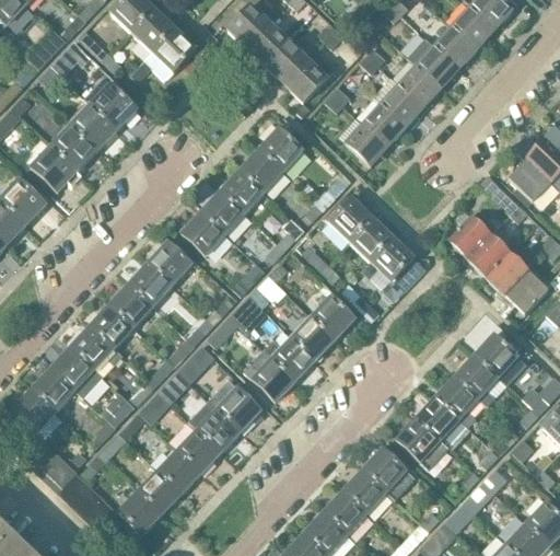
[(0,0),(0,32),(2,31),(6,26),(7,27),(27,6),(21,0),(0,0)]
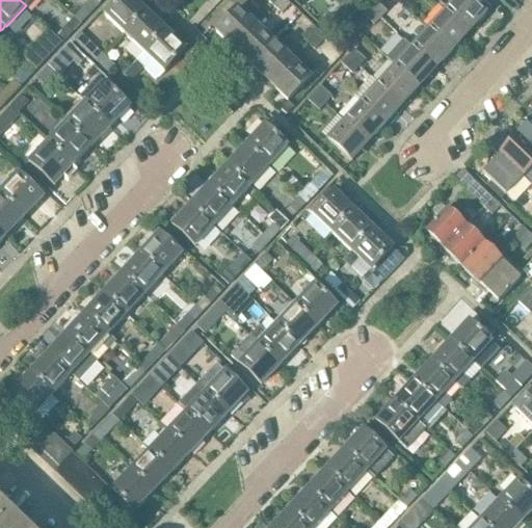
[(87,0),(83,4),(89,11),(99,1),(98,0),(87,0)]
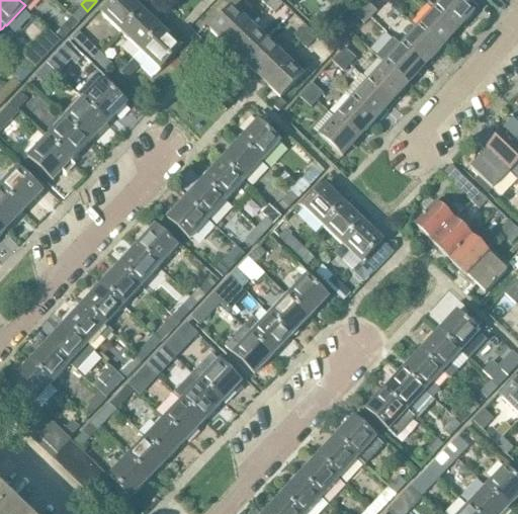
[(119,30),(142,7),(134,0),(112,0),(100,13),(119,30)]
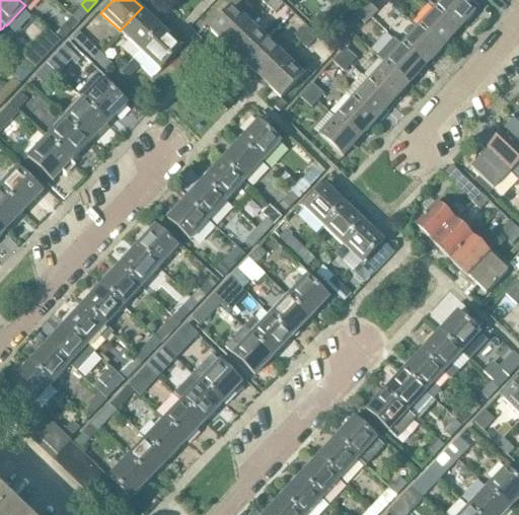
[(270,0),(267,3),(274,11),(283,2),(281,0),(270,0)]
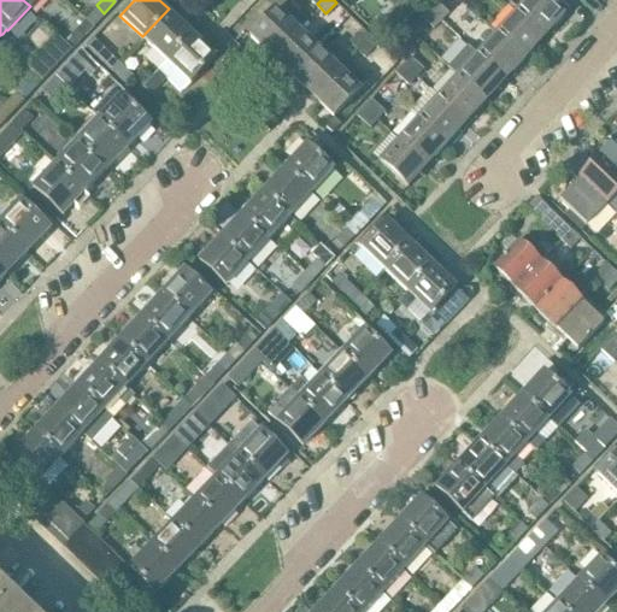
[(388,9),(403,22),(410,15),(397,0),(388,9)]
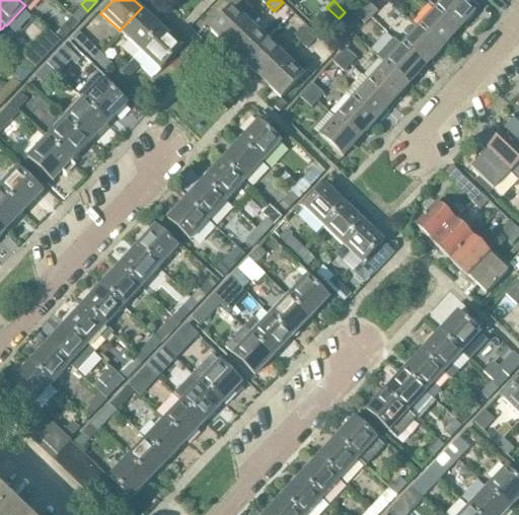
[(334,0),(345,12),(352,5),(346,0),(334,0)]
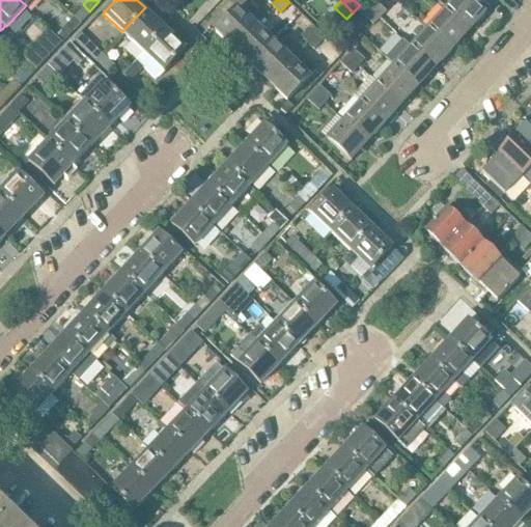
[(373,0),(368,5),(379,16),(386,8),(378,0),(373,0)]
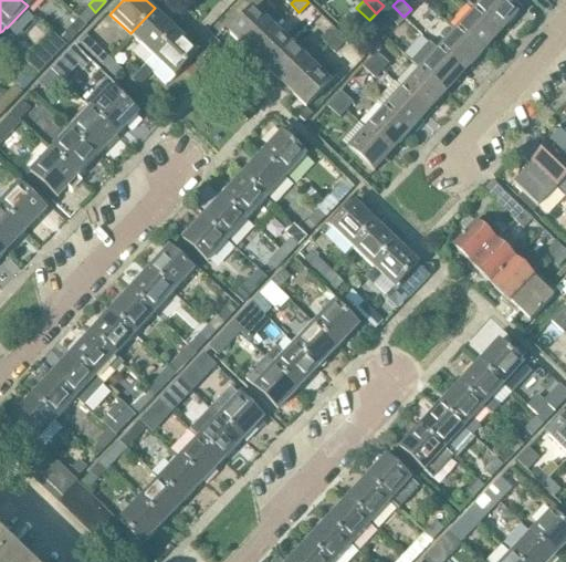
[(479,0),(472,8),(499,33),(519,12),(505,0),(479,0)]
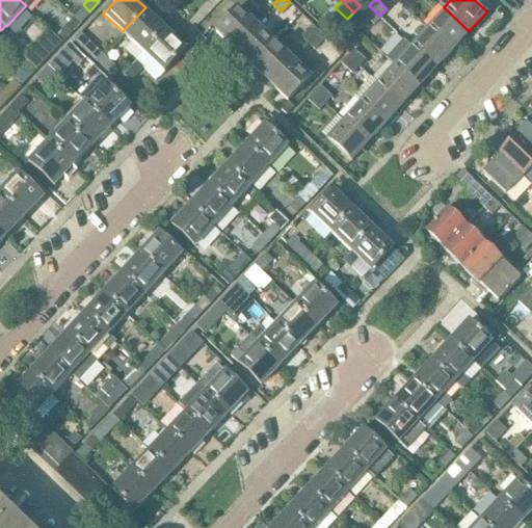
[(233,46),(256,22),(238,4),(214,28),(233,46)]
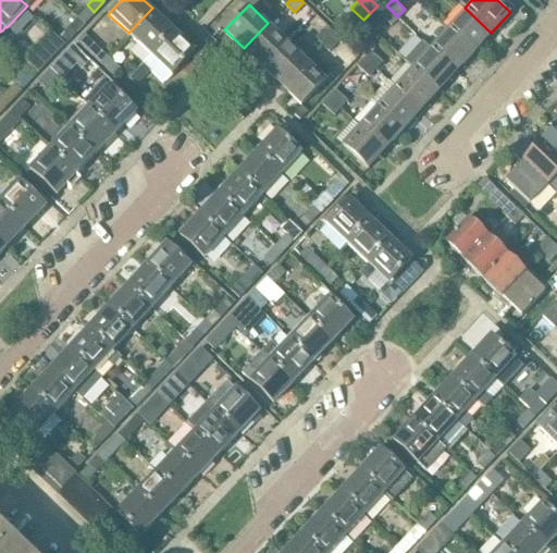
[(385,5),(380,12),(391,23),(397,16),(386,5),(385,5)]
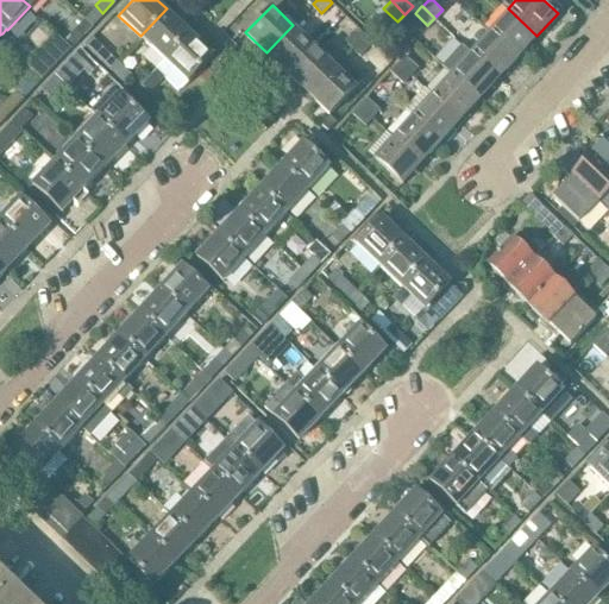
[(162,57),(188,30),(167,8),(140,36),(162,57)]
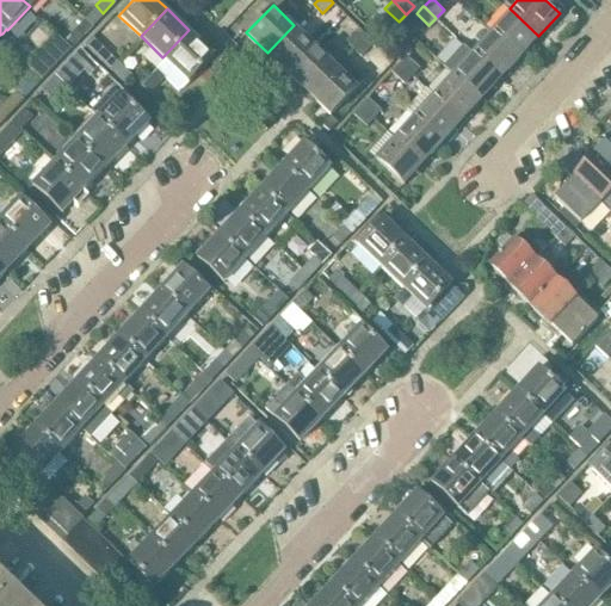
[(491,29),(520,56),(538,36),(510,8),(491,29)]
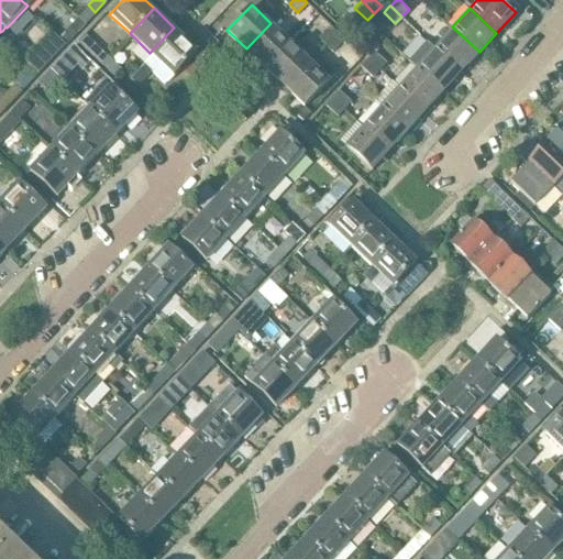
[(271,23),(246,48),(265,67),(290,42),(271,23)]
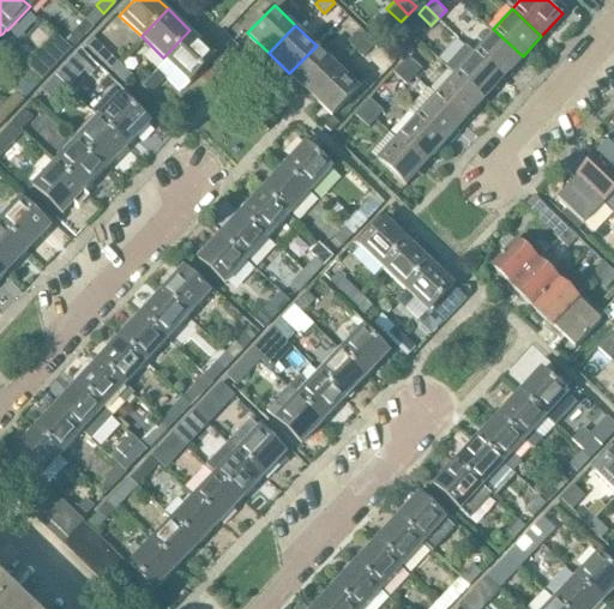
[(367,32),(360,25),(347,38),(355,46),(367,32)]
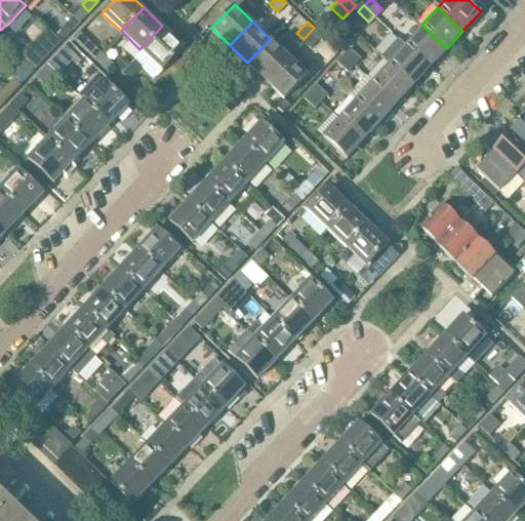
[(64,24),(54,33),(62,39),(71,30),(64,24)]
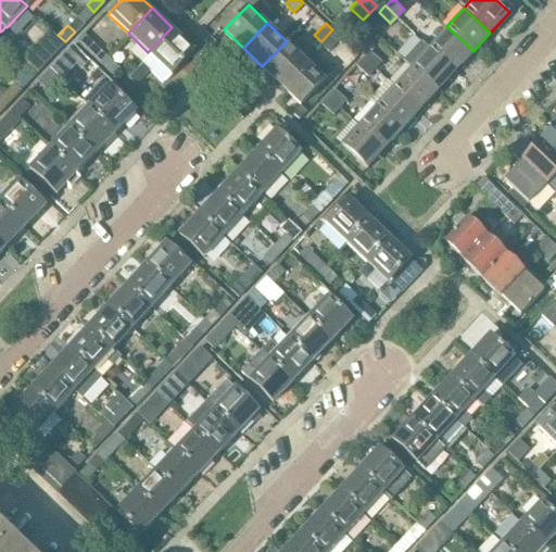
[(474,51),(446,26),(429,46),(455,70),(474,51)]
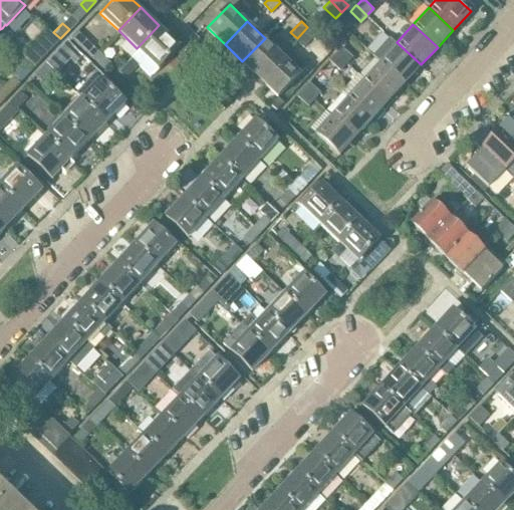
[(138,49),(132,56),(139,62),(151,74),(180,45),(159,25),(137,48),(138,49)]
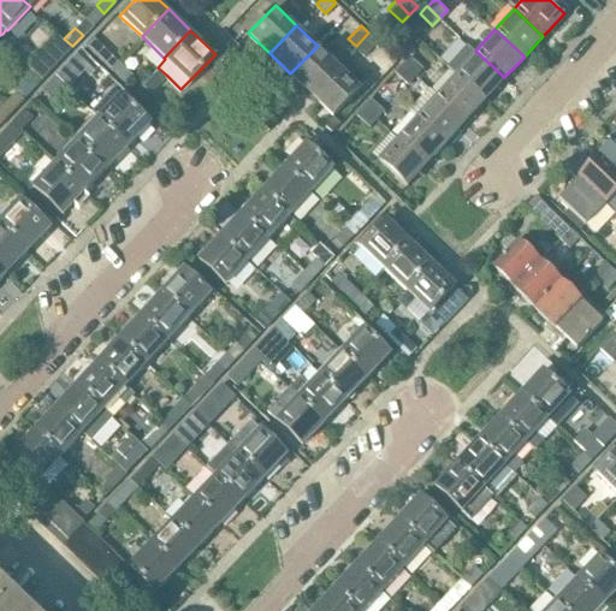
[(365,54),(377,41),(368,33),(356,46),(365,54)]
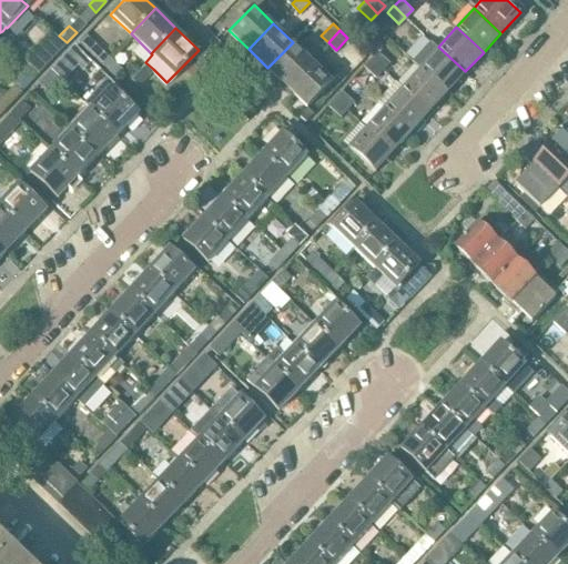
[(465,71),(438,47),(430,40),(412,60),(419,67),(421,67),(447,91),(465,71)]
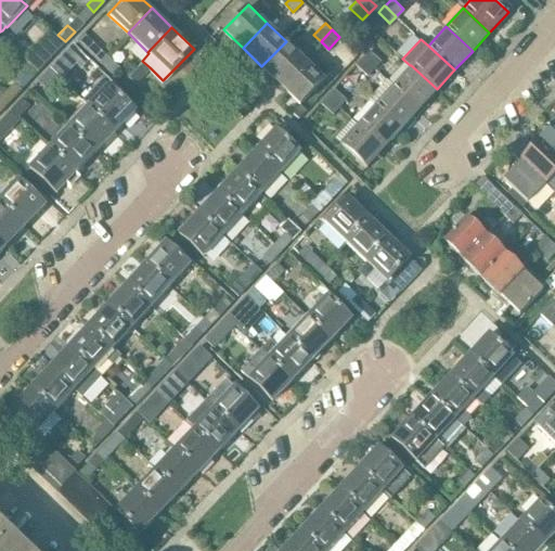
[(286,41),(261,66),(281,85),(305,59),(286,41)]
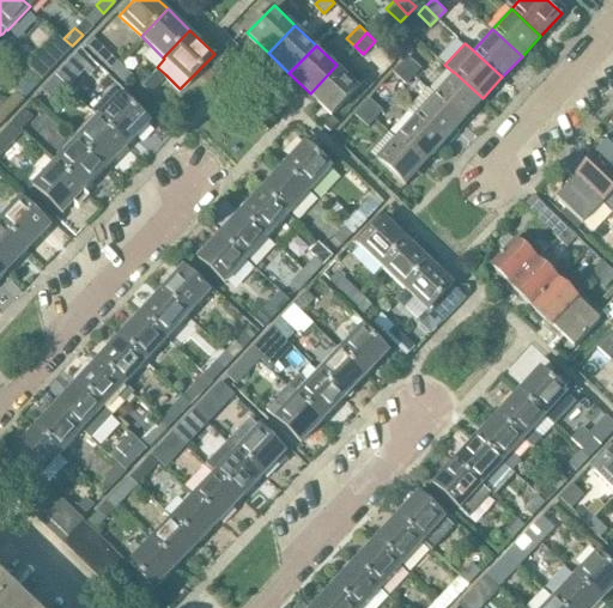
[(66,62),(55,74),(62,83),(67,86),(84,70),(101,84),(109,74),(82,47),(66,62)]
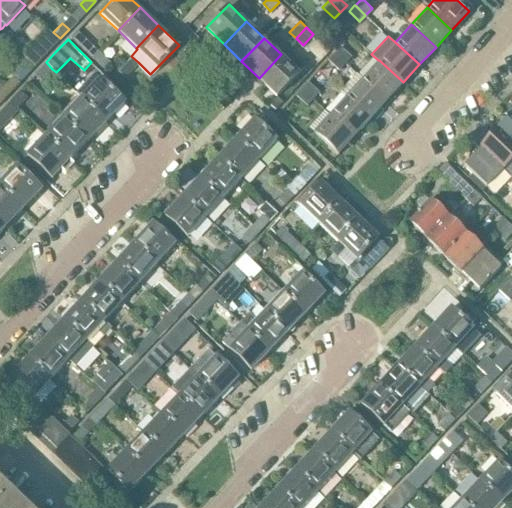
[(89,40),(82,47),(92,57),(99,50),(89,40)]
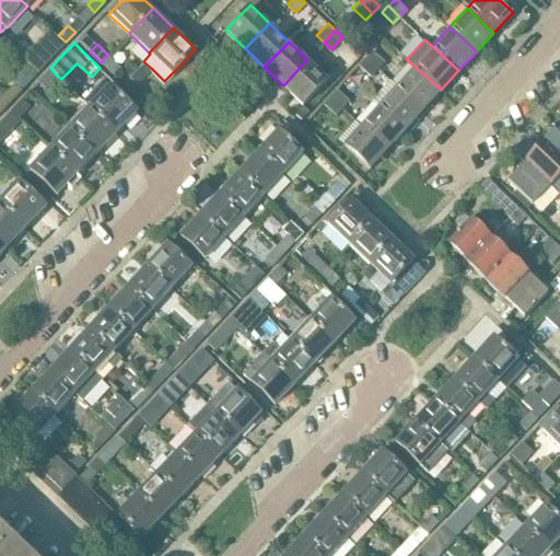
[(35,48),(25,59),(30,64),(38,71),(48,60),(35,48)]
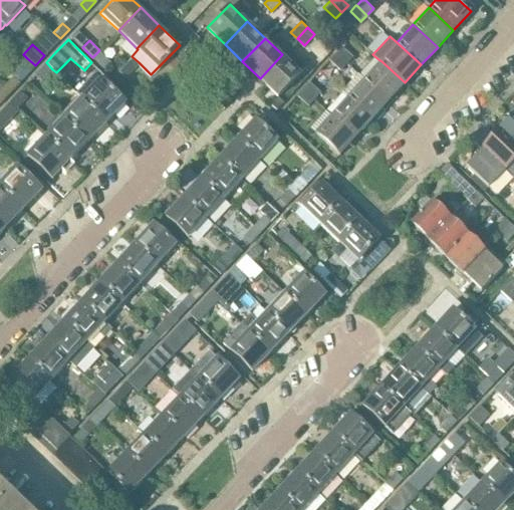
[(335,52),(346,62),(353,55),(341,45),(335,52)]
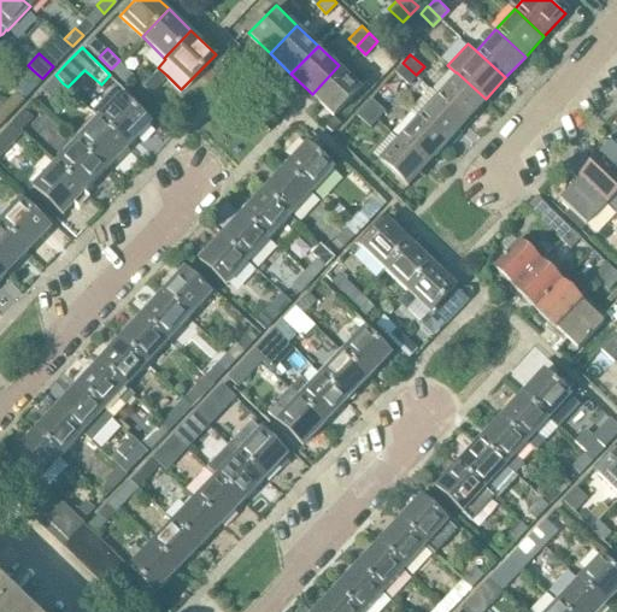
[(339,65),(312,94),(333,115),(368,78),(346,57),(339,65)]
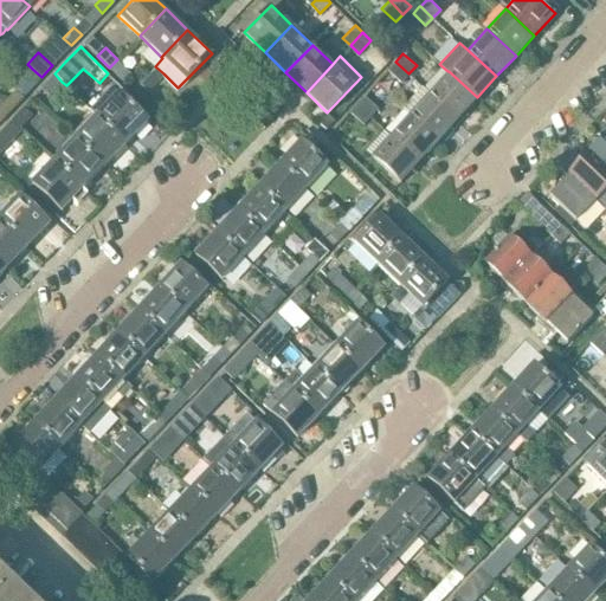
[(117,59),(109,68),(123,81),(131,72),(117,59)]
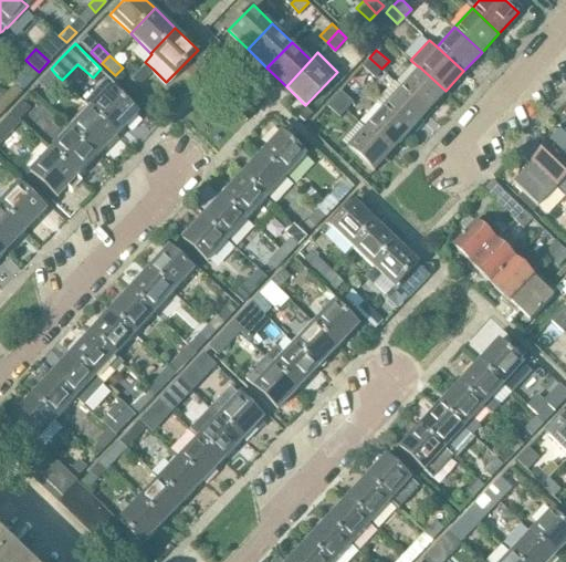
[(363,64),(375,76),(381,69),(369,58),(363,64)]
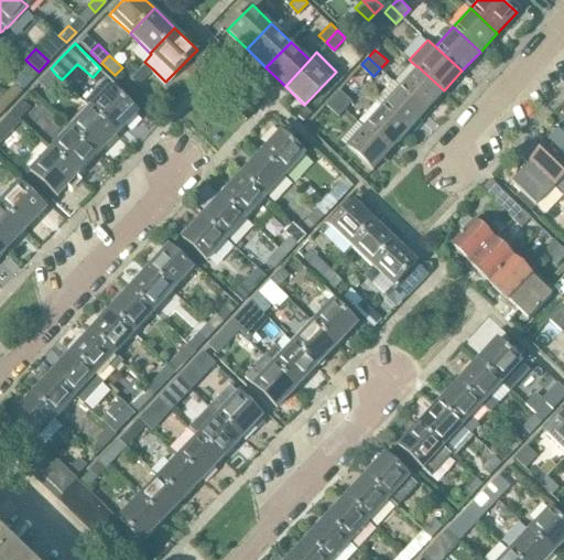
[(399,86),(425,110),(444,90),(418,66),(416,66),(399,86)]
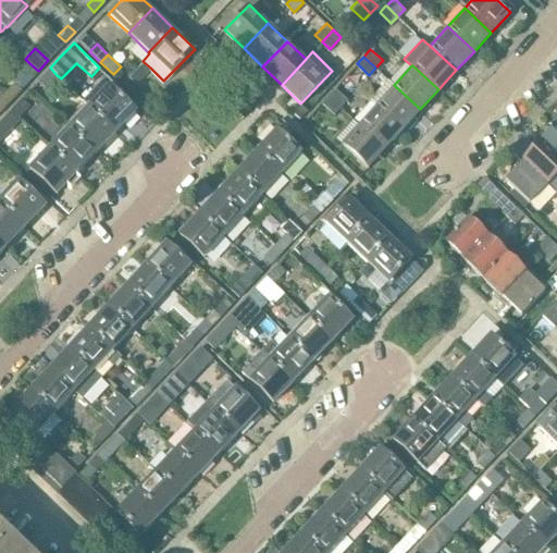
[(38,80),(46,87),(57,75),(50,68),(38,80)]
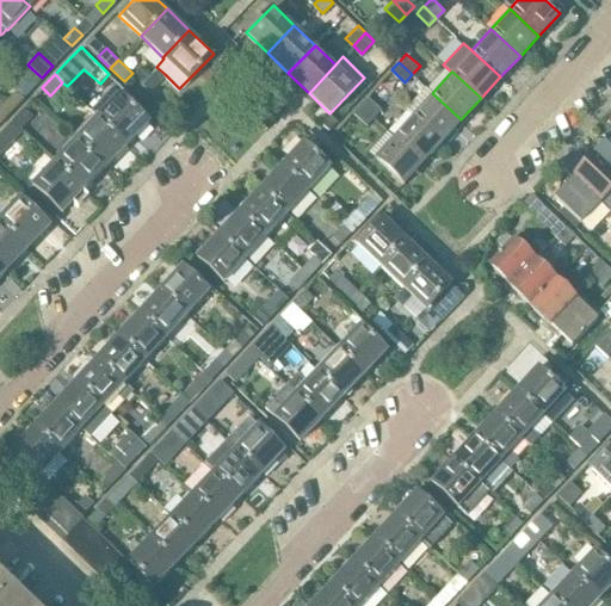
[(142,81),(134,90),(147,103),(155,94),(150,90),(142,82),(142,81)]
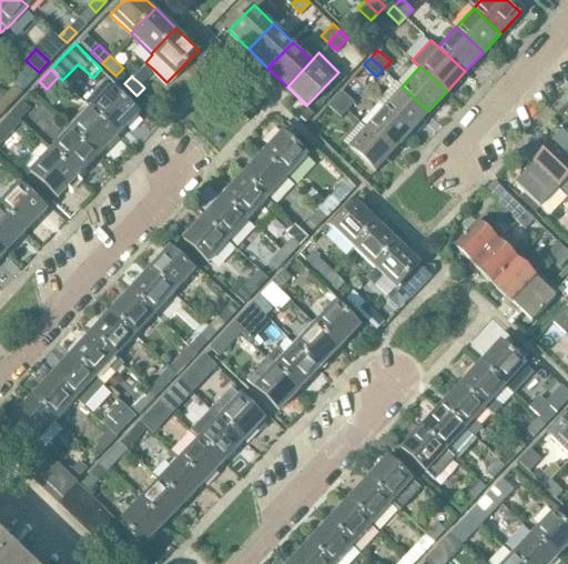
[(83,100),(90,106),(118,133),(139,112),(103,79),(83,100)]
